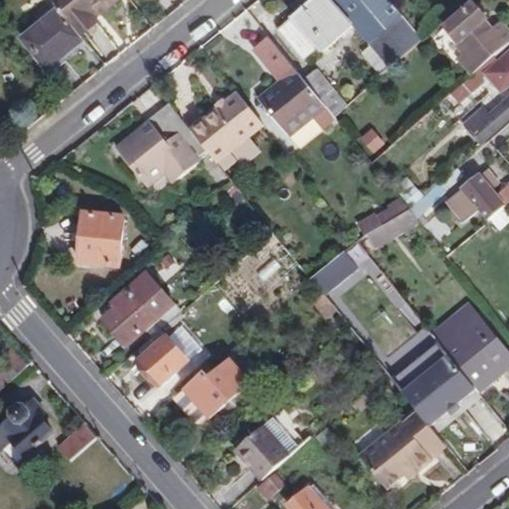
[(55,0),(58,3),(77,26),(94,12),(90,8),(100,0),(55,0)]
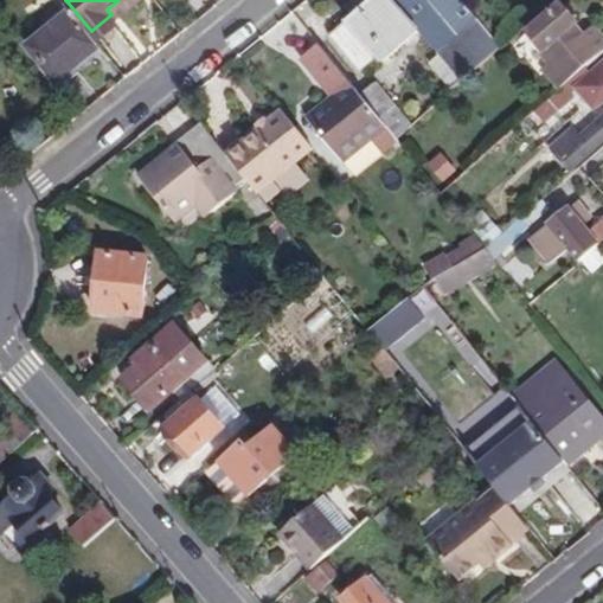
[(119,0),(107,10),(111,14),(128,0),(119,0)]
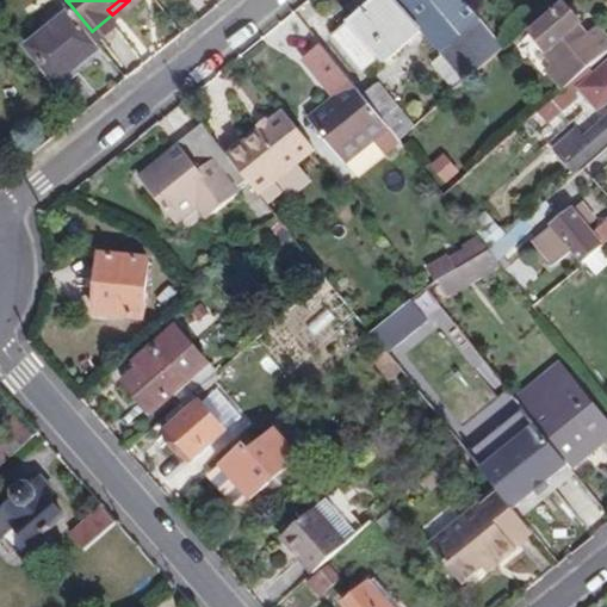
[(451,88),(502,44),(465,0),(373,0),(330,35),(359,70),(377,55),(384,63),(420,32),(437,54),(428,61),(451,88)]
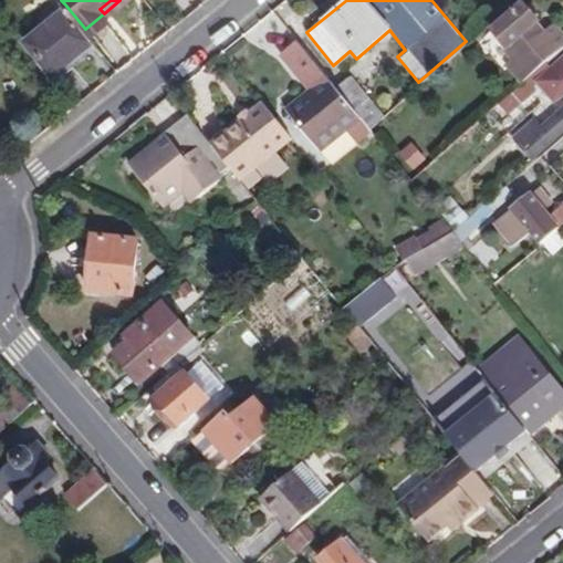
[(546,61),(562,45),(562,31),(555,23),(544,33),(535,22),(540,19),(524,0),(522,0),(492,27),(497,32),(480,47),(501,71),(510,62),(525,79),(546,61)]
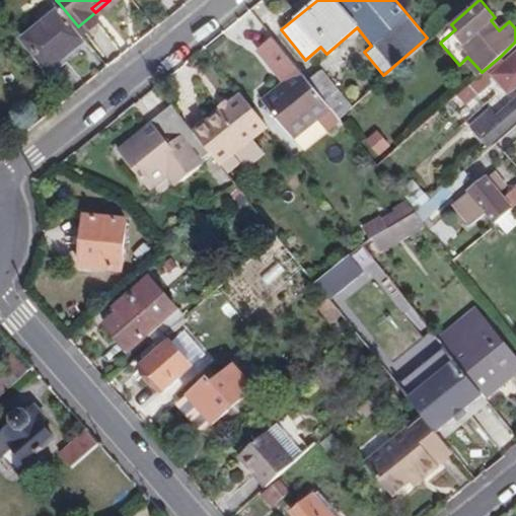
[(48,66),(85,35),(78,26),(59,3),(21,34),(48,66)]
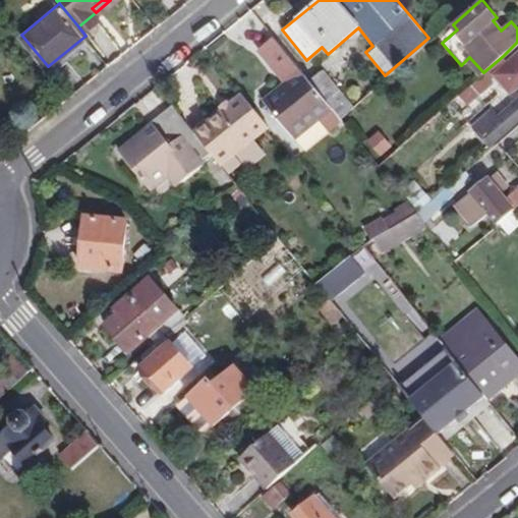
[(307,78),(277,40),(261,53),(287,84),(264,103),(294,141),(320,121),(333,111),(307,78)]
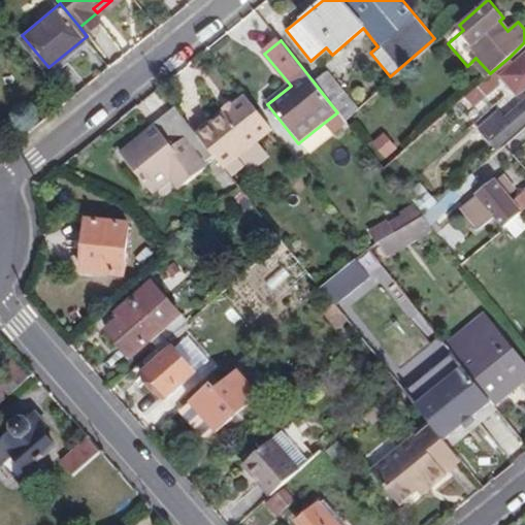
[(473,100),(502,76),(517,94),(524,89),(524,54),(515,63),(510,57),(490,73),(467,93),(473,100)]
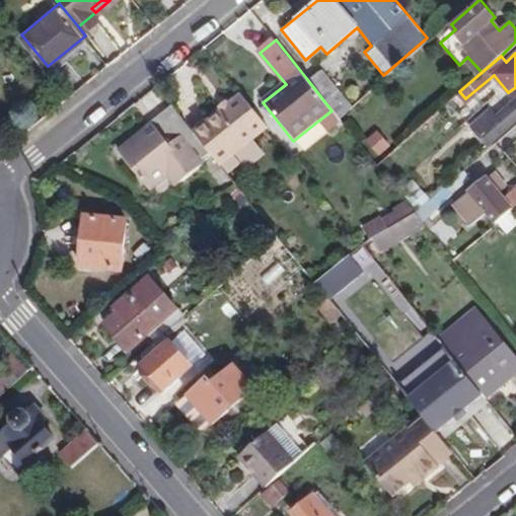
[(337,117),(349,105),(318,68),(306,78),(332,111),(337,117)]
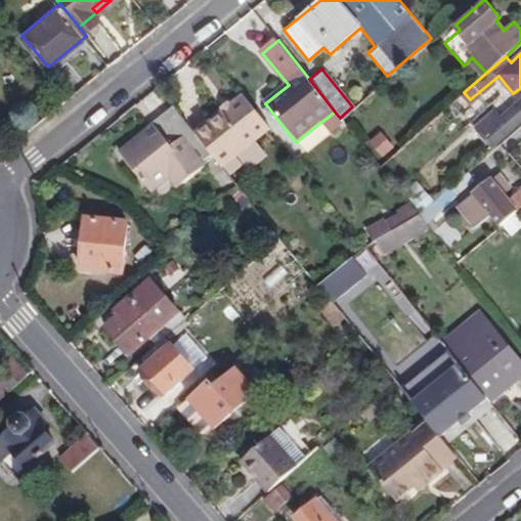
[(221,163),(268,125),(243,93),(196,130),(211,150),(221,163)]
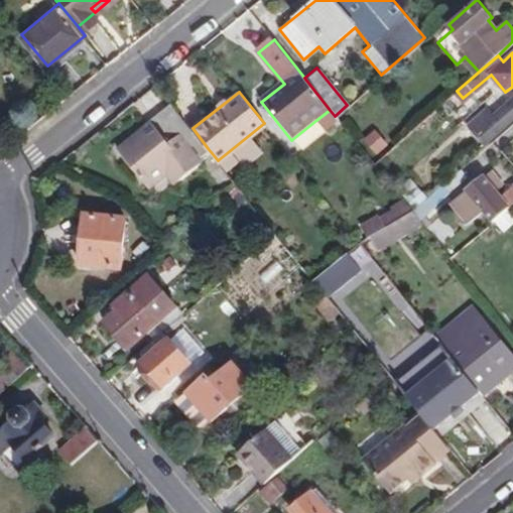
[(512,98),(496,113),(489,107),(470,123),(486,141),(512,117),(512,98)]
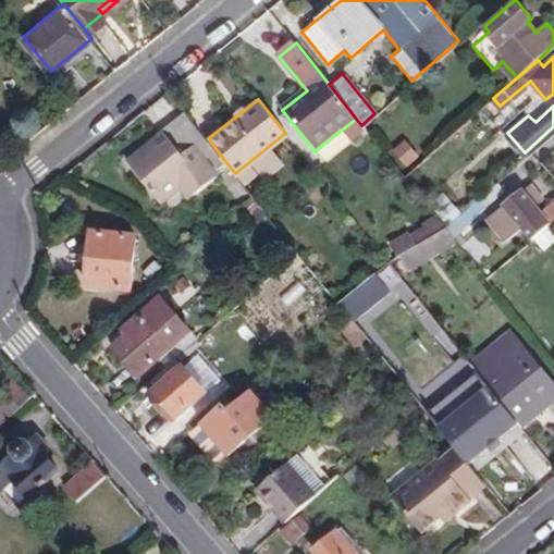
[(366,131),(378,146),(396,130),(379,109),(374,113),(361,125),(366,131)]
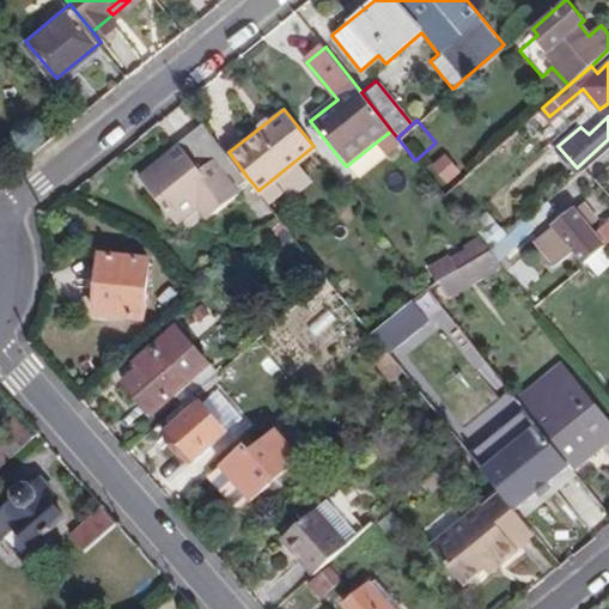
[(229,152),(202,122),(178,141),(180,144),(140,176),(174,215),(194,199),(209,215),(239,193),(235,186),(247,176),(229,152)]
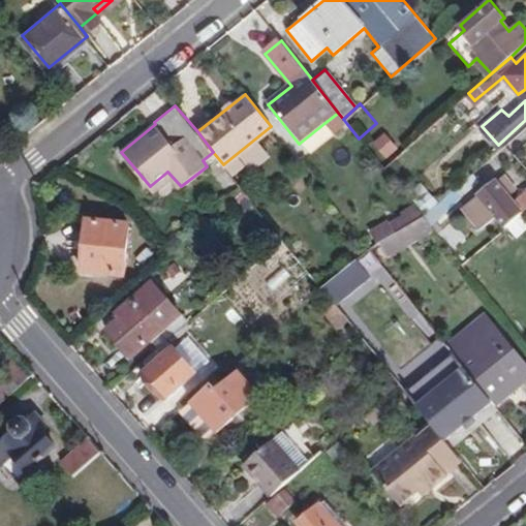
[(338,113),(325,123),(335,134),(347,124),(343,119),(338,113)]
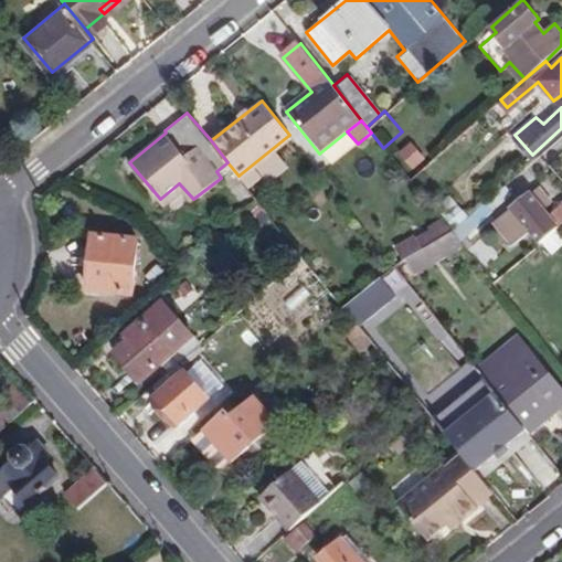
[(399,156),(409,168),(417,160),(407,148),(399,156)]
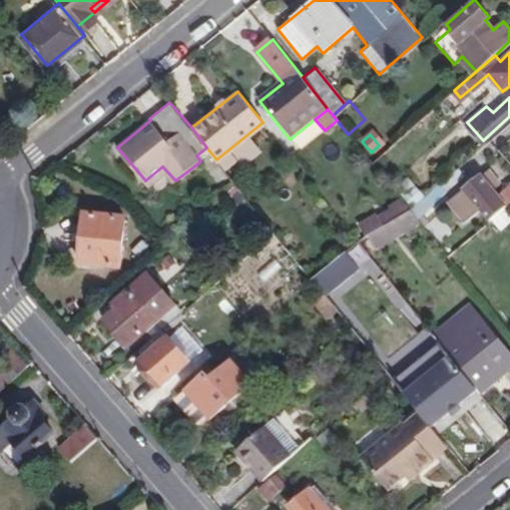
[(488,219),(503,206),(509,199),(509,187),(504,192),(506,194),(500,200),(490,188),(496,182),(494,179),(495,178),(486,166),(446,201),(464,222),(479,208),(488,219)]
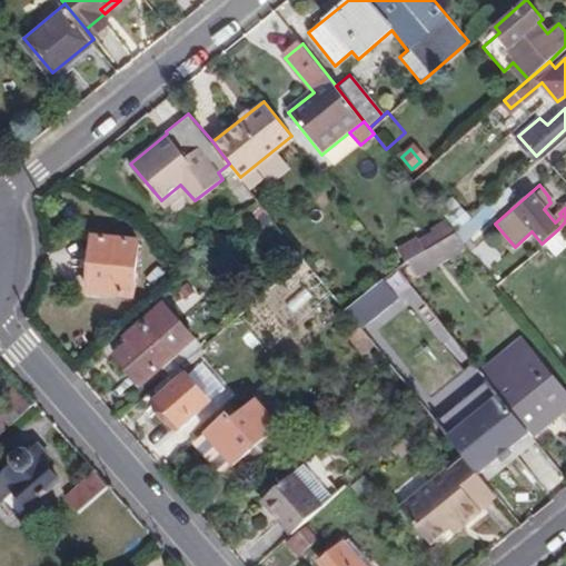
[(458,238),(460,240),(494,212),(487,204),(454,232),(458,238)]
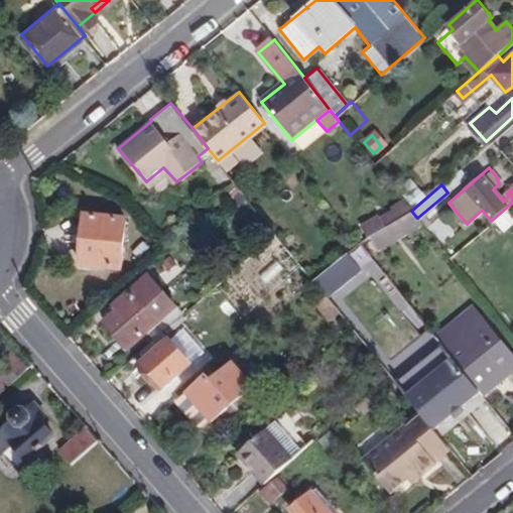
[(391,234),(415,216),(411,211),(406,205),(382,223),(391,234)]
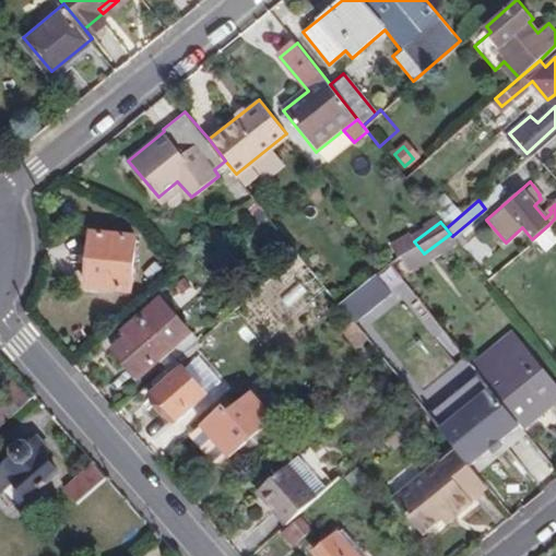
[(131,286),(137,233),(91,228),(85,282),(131,286)]
